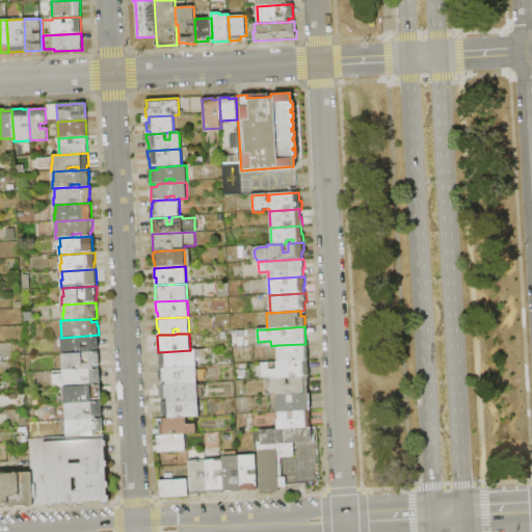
[(62,354),(61,338),(99,335),(99,338),(100,347),(99,347),(99,350),(91,350),(91,352),(62,354)]
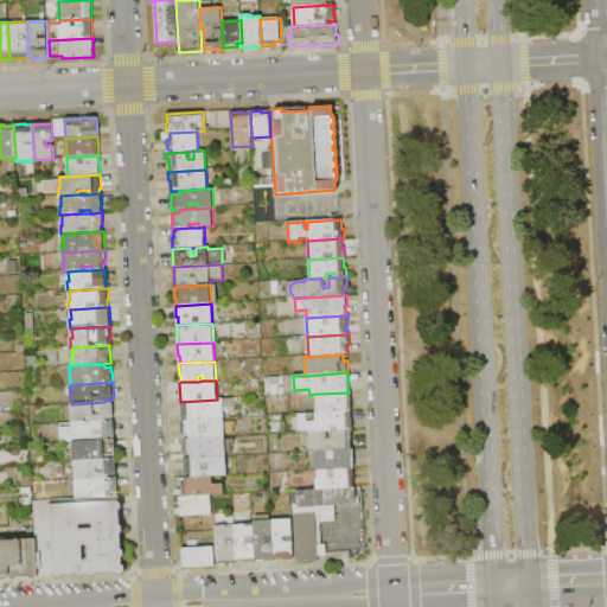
[(318,414),(317,394),(349,393),(351,393),(352,411),(318,414)]
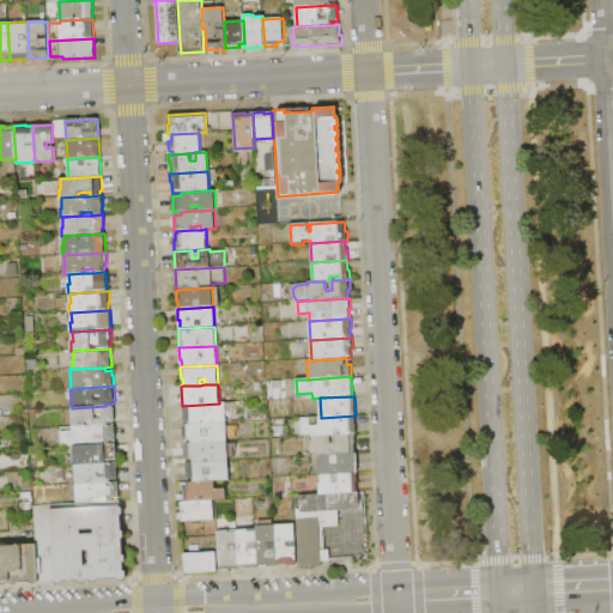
[(182,406),(219,404),(225,404),(226,422),(190,424),(190,422),(183,422),(182,406)]
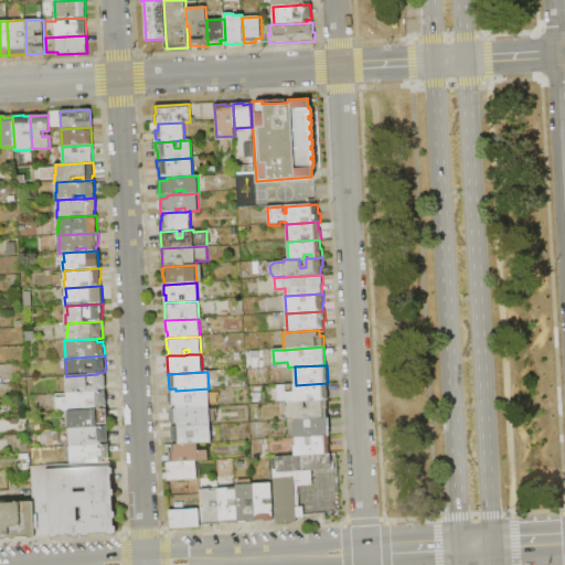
[(67,394),(66,376),(97,374),(105,374),(106,388),(100,390),(102,392),(67,394)]
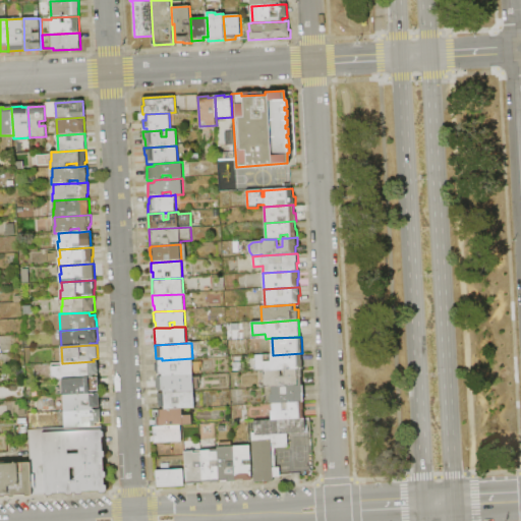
[(272,371),(271,355),(273,355),(302,353),(303,369),(286,370),(279,371),(272,371)]
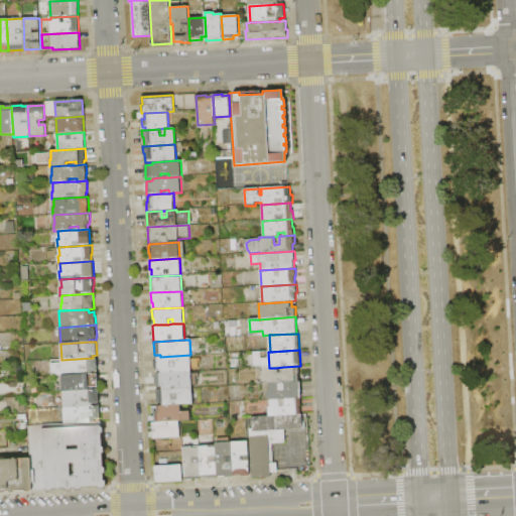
[(190,355),(191,372),(161,373),(161,371),(156,372),(155,369),(154,369),(154,361),(155,361),(155,357),(160,357),(190,355)]
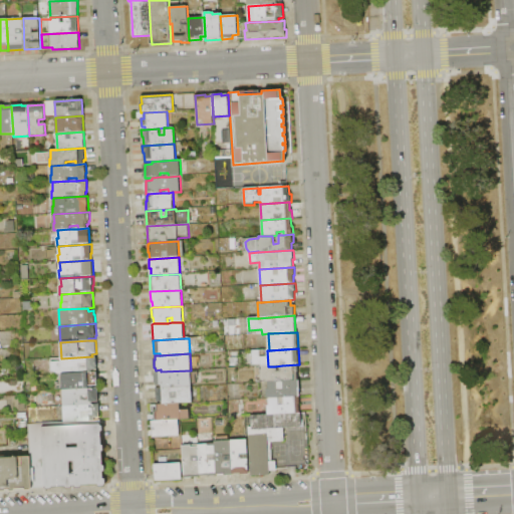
[(62,374),(61,371),(52,371),(51,362),(62,361),(61,358),(92,356),(96,356),(96,359),(97,359),(98,367),(96,367),(97,370),(90,370),(90,372),(62,374)]
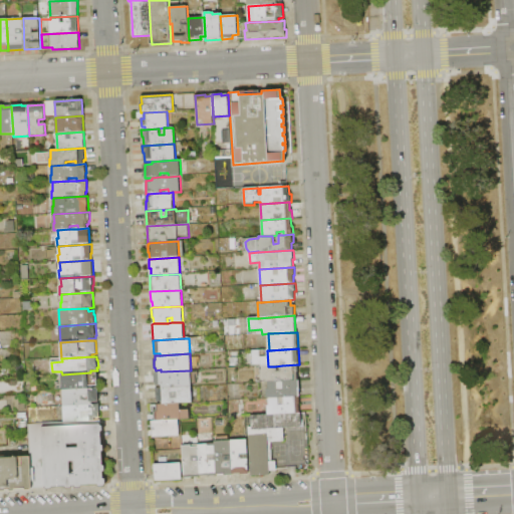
[(261,383),(260,367),(268,366),(275,366),(275,372),(282,372),(282,365),(299,364),(299,372),(297,372),(298,381),(268,382),(261,383)]
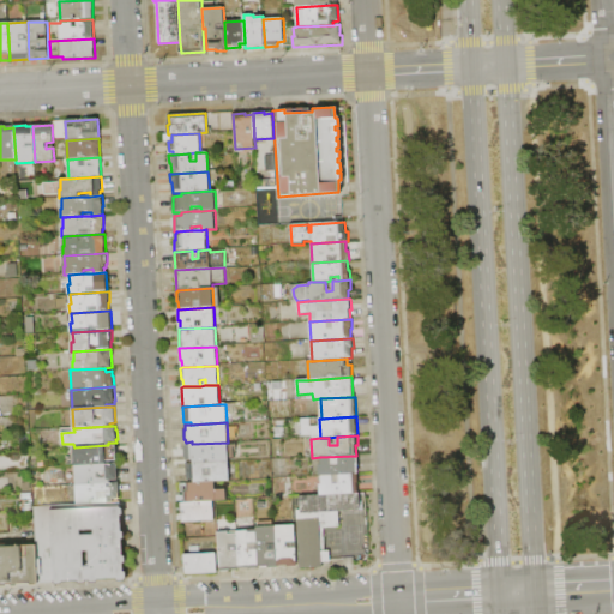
[(228,443),(229,462),(193,464),(193,461),(187,462),(186,459),(185,459),(185,447),(186,447),(186,445),(192,444),(228,443)]
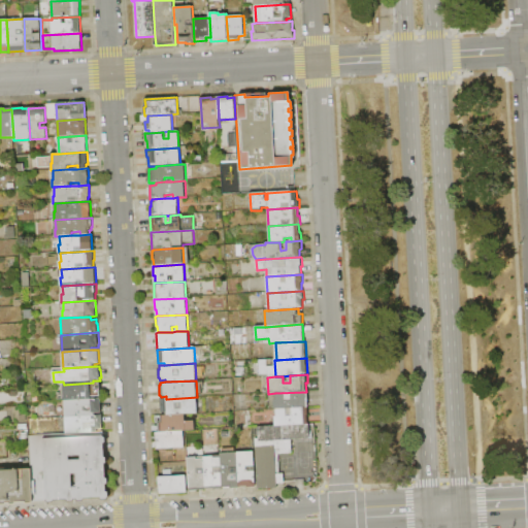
[(91,399),(65,401),(64,385),(93,383),(100,383),(100,397),(91,397),(91,399)]
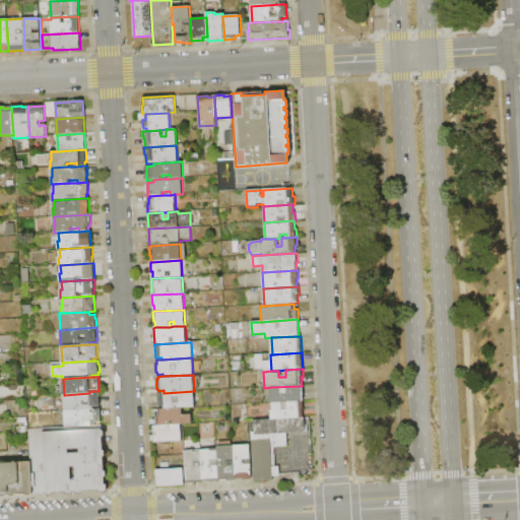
[(270,403),(269,394),(272,394),(271,387),(302,386),(303,386),(304,401),(272,403),(270,403)]
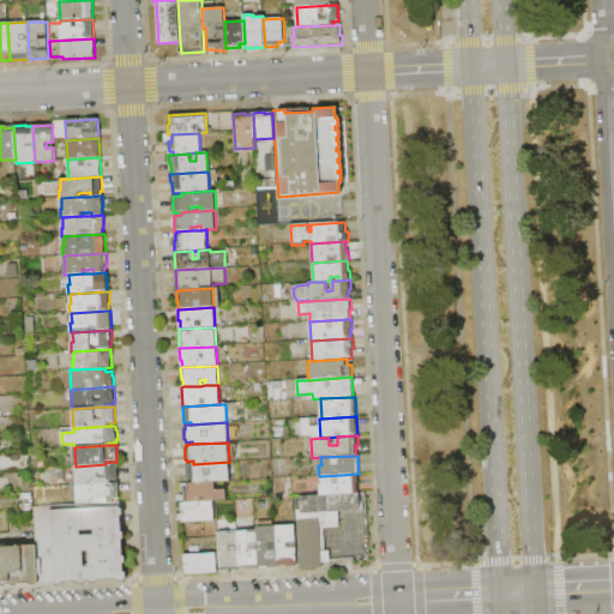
[(229,462),(230,481),(215,482),(194,483),(193,480),(187,480),(187,464),(193,464),(229,462)]
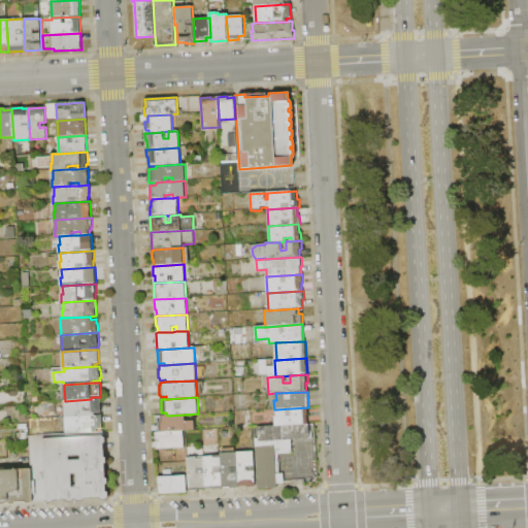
[(66,418),(65,401),(91,399),(101,398),(101,413),(95,414),(95,416),(66,418)]
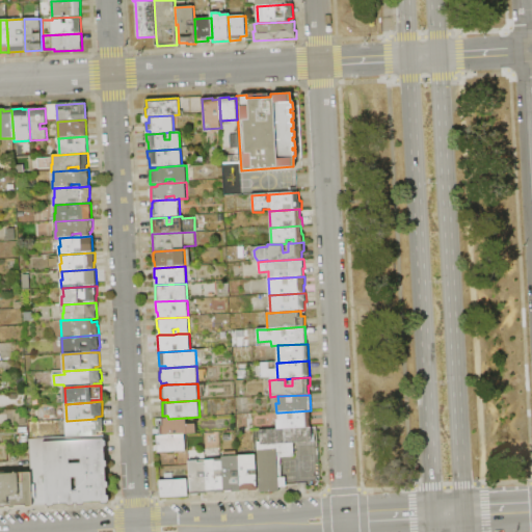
[(312,427),(277,429),(277,420),(278,420),(278,413),(311,410),(312,427)]
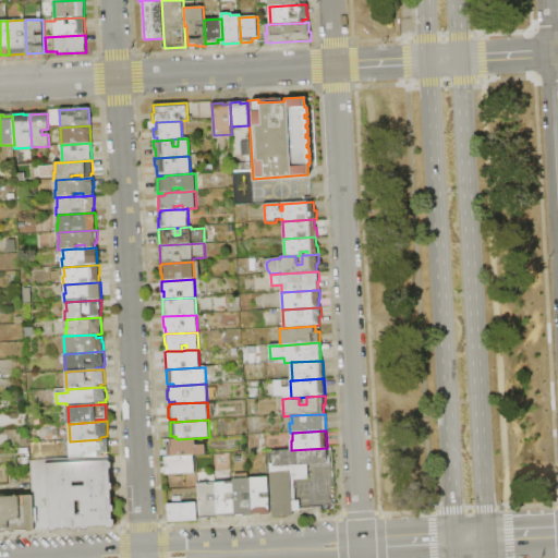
[(71,459),(70,441),(100,439),(108,438),(109,449),(107,449),(108,453),(102,455),(102,457),(71,459)]
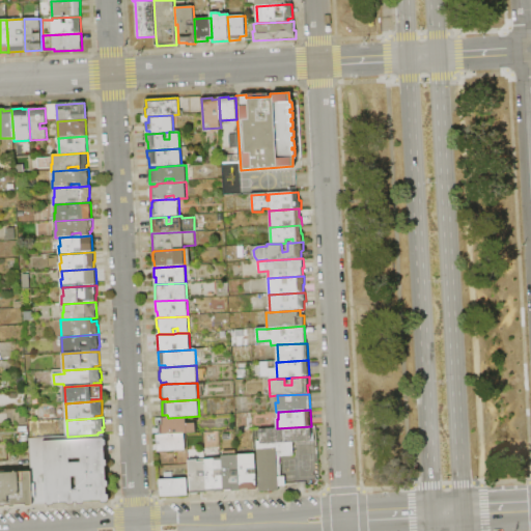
[(186,417),(187,423),(196,423),(197,432),(185,434),(160,436),(159,424),(162,423),(162,418),(168,418),(186,417)]
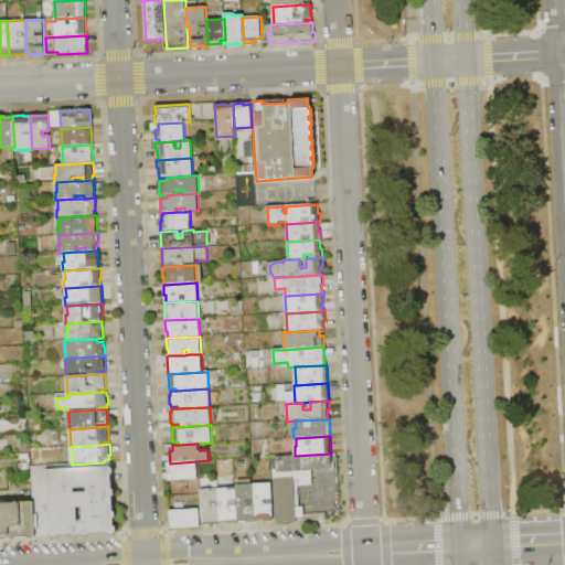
[(332,470),(294,472),(274,473),(274,470),(277,469),(276,457),(295,456),(331,454),(332,470)]
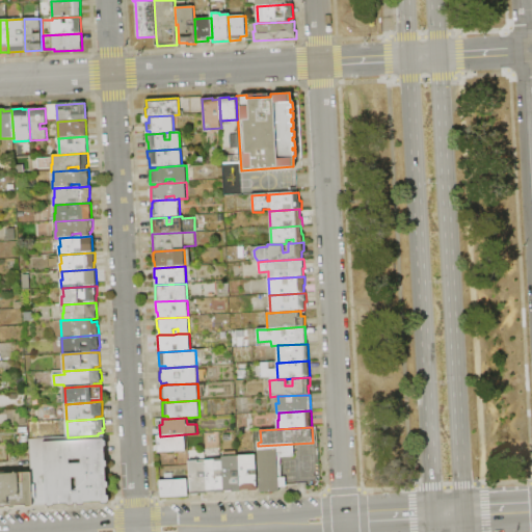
[(185,434),(186,452),(159,453),(158,444),(157,445),(157,436),(160,436),(185,434)]
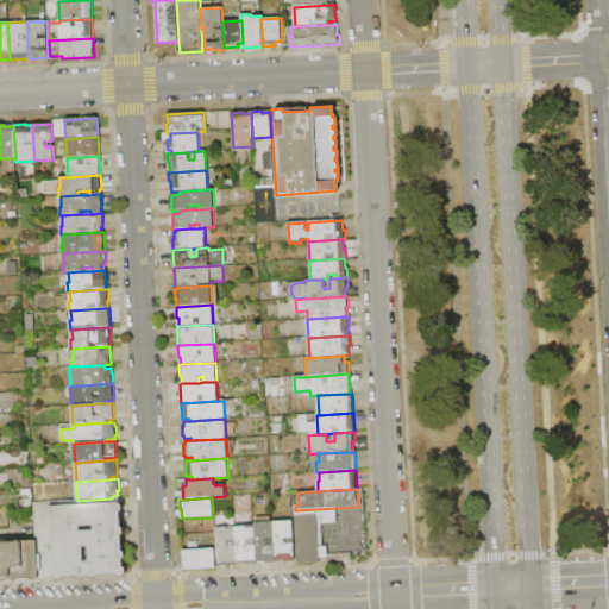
[(35,503),(77,501),(112,498),(119,498),(119,504),(123,506),(123,510),(120,514),(121,528),(124,529),(124,534),(121,535),(123,552),(125,553),(125,558),(123,560),(124,567),(126,569),(126,573),(124,577),(119,577),(117,573),(98,575),(98,578),(92,578),(89,576),(86,576),(86,579),(80,579),(77,577),(64,577),(62,581),(57,581),(55,578),(39,579),(37,541),(35,503)]
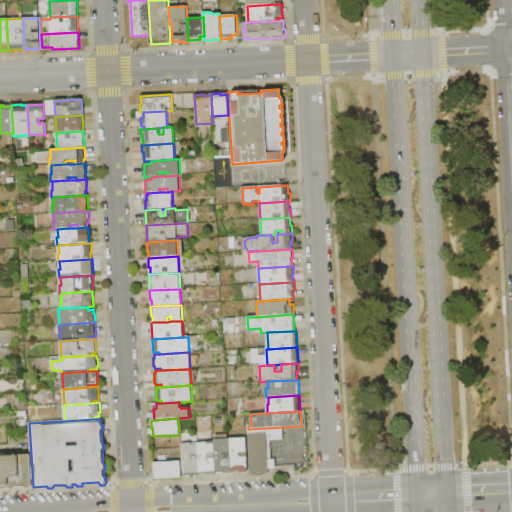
[(251,474),(248,429),(266,428),(269,473),(251,474)]
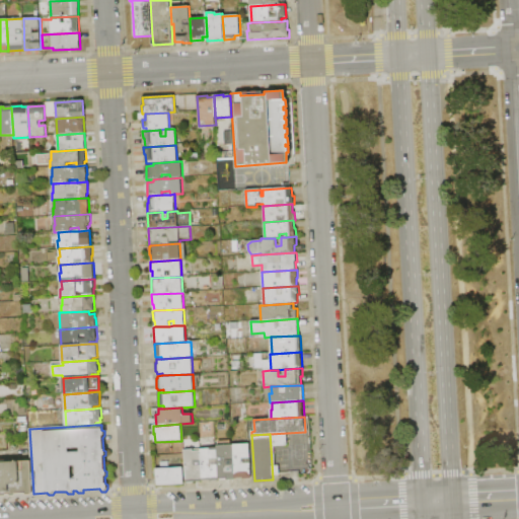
[(233,444),(249,443),(251,479),(243,479),(243,477),(235,478),(233,444)]
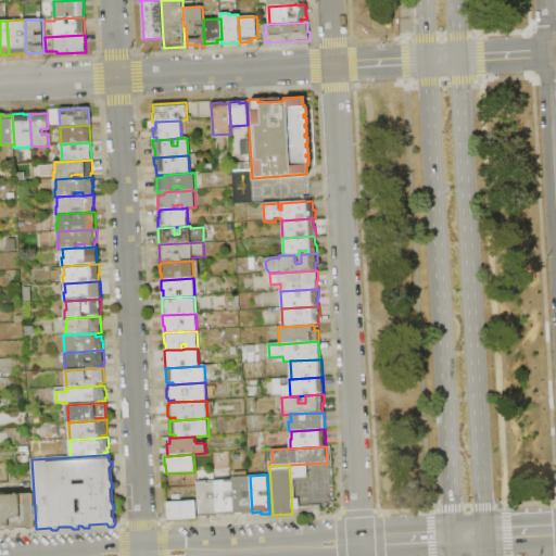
[(232,477),(250,476),(252,513),(252,515),(243,515),(243,514),(235,514),(232,482),(232,477)]
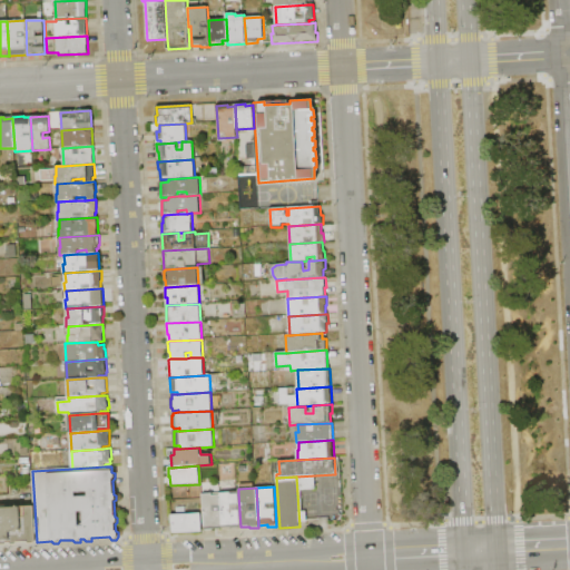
[(238,494),(241,527),(241,529),(232,529),(232,528),(223,528),(220,495),(220,493),(231,492),(231,495),(238,494)]
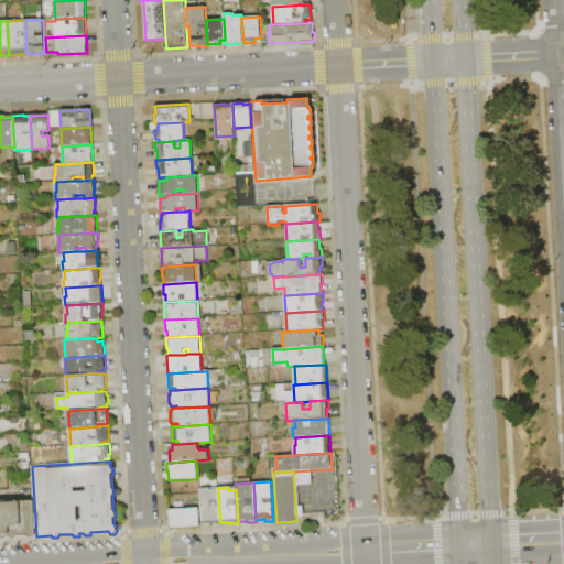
[(220,523),(202,524),(199,489),(210,489),(210,491),(218,490),(220,522),(220,523)]
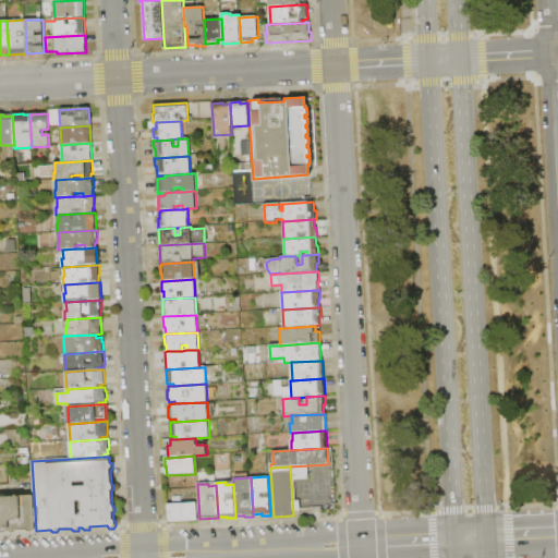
[(36,531),(36,533),(27,534),(27,531),(17,532),(19,534),(11,535),(10,533),(8,533),(8,535),(1,535),(0,533),(0,497),(34,496),(36,531)]
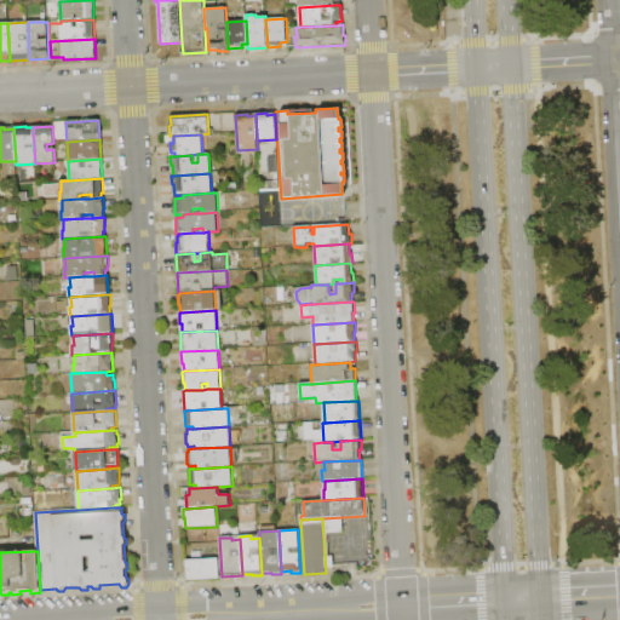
[(219,579),(189,581),(188,570),(187,570),(185,561),(218,558),(219,579)]
